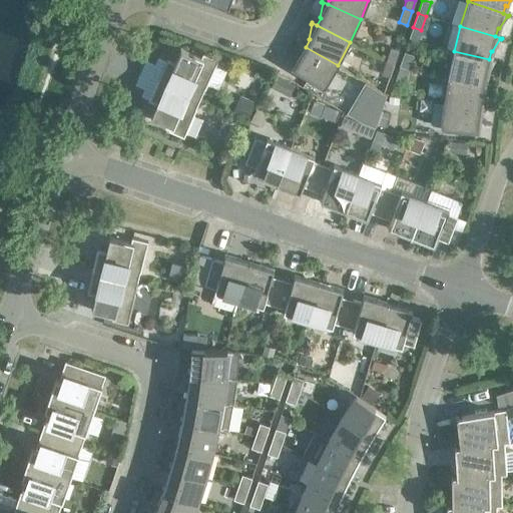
[(324,88),(338,65),(306,47),(300,43),(300,44),(301,45),(297,60),(298,60),(294,67),(292,66),(291,67),(324,88)]
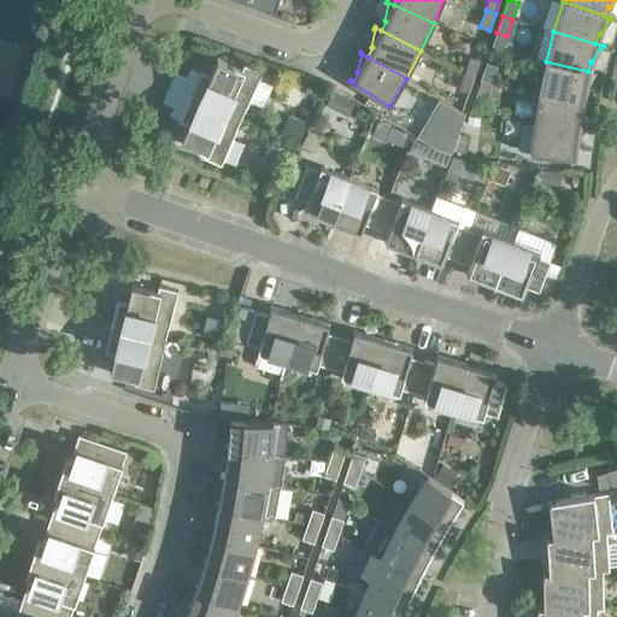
[(470,57),(464,72),(474,76),(480,59),(470,57)]
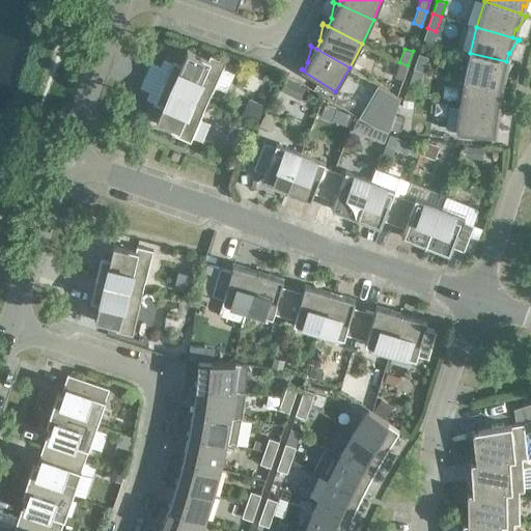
[(174,61),(164,83),(207,102),(212,91),(213,91),(226,62),(210,55),(208,58),(201,56),(188,50),(180,64),(174,61)]
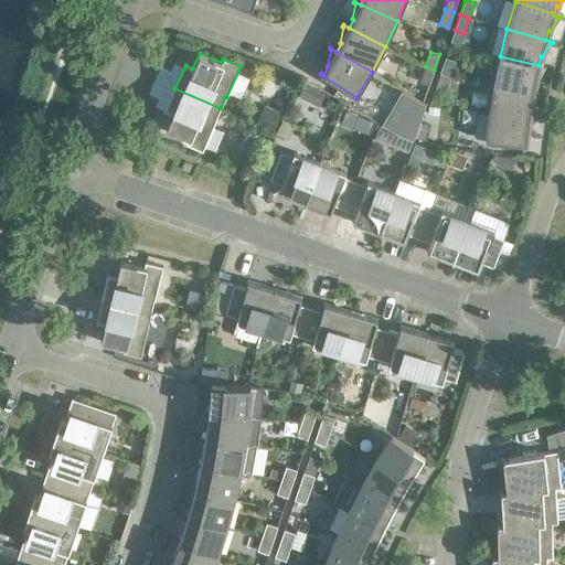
[(455,60),(446,56),(440,72),(449,75),(455,60)]
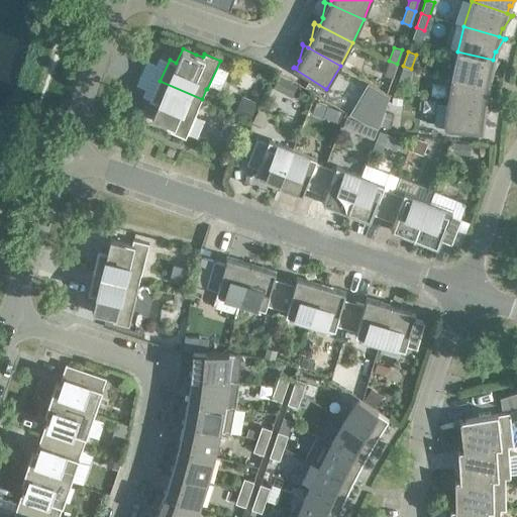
[(500,61),(493,60),(457,52),(451,77),(488,83),(490,75),(491,76),(498,62),(499,63),(500,61)]
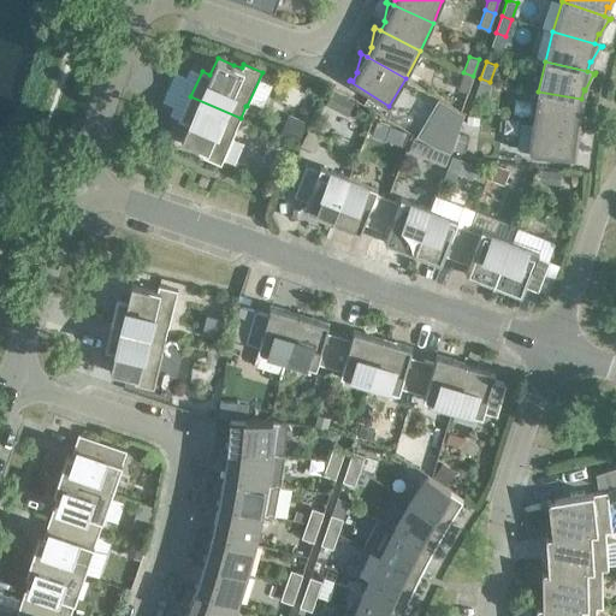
[(473,76),(463,72),(458,89),(468,93),(473,76)]
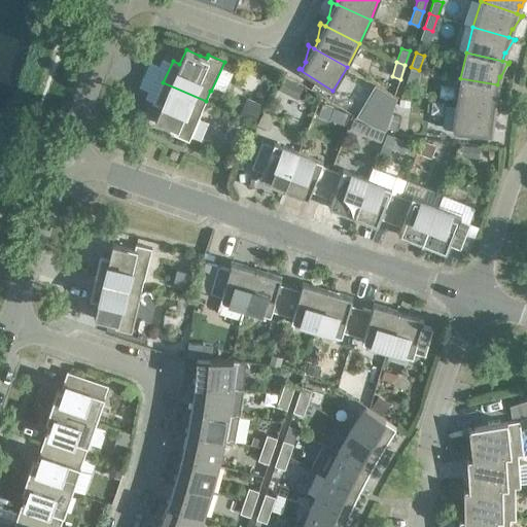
[(419,70),(411,67),(406,81),(415,84),(419,70)]
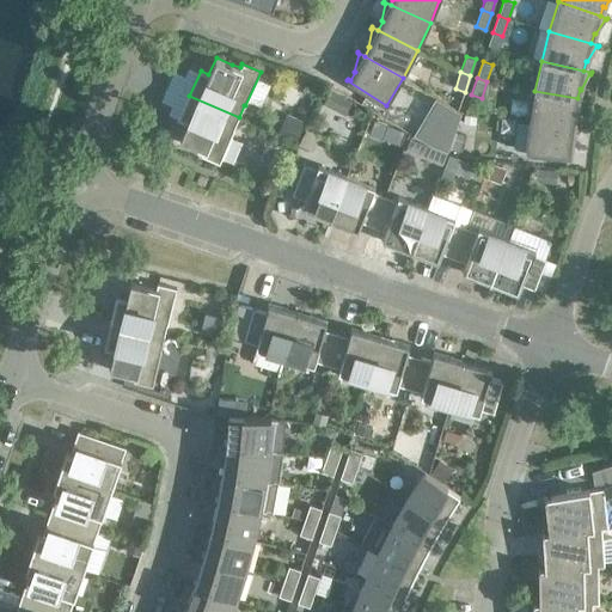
[(585,101),(577,98),(534,91),(530,121),(573,127),(574,117),(576,117),(583,102),(585,102),(585,101)]
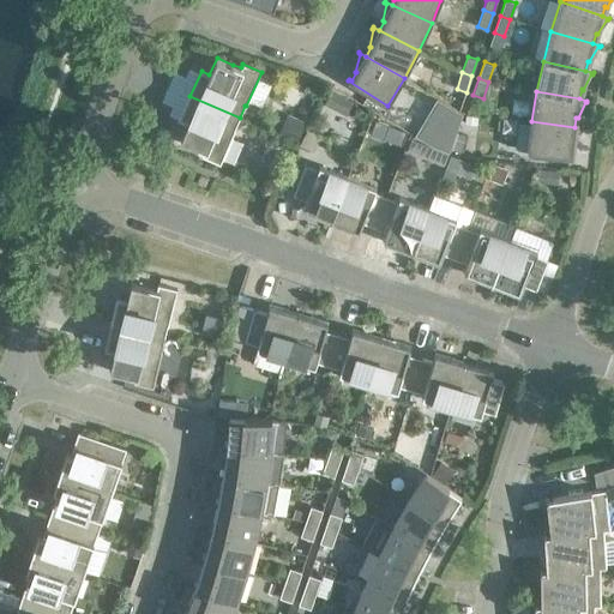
[(333,92),(327,103),(337,109),(343,98),(333,92)]
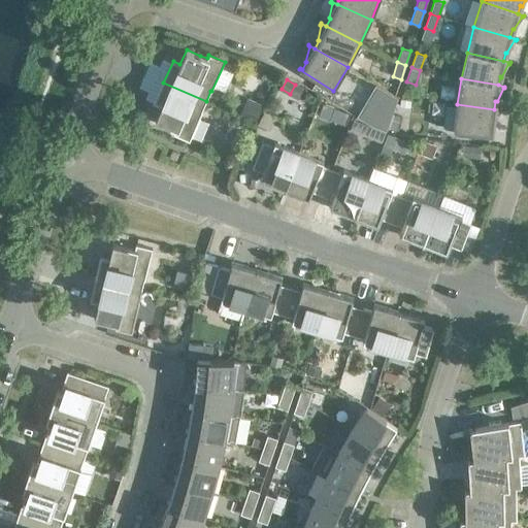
[(206,101),(163,83),(154,103),(161,106),(155,121),(168,127),(168,128),(175,131),(173,134),(189,141),(202,111),(201,111),(206,101)]
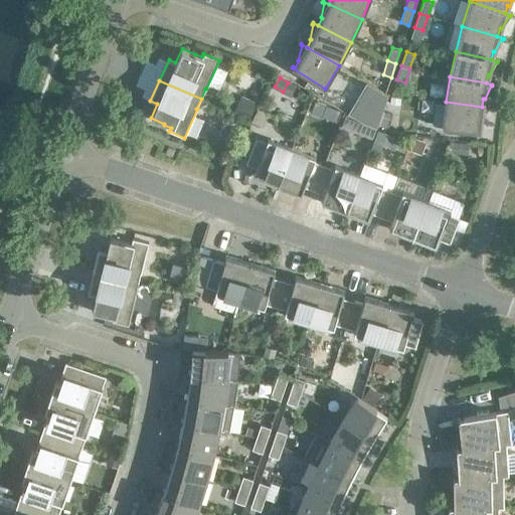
[(315,98),(309,111),(322,117),(328,104),(315,98)]
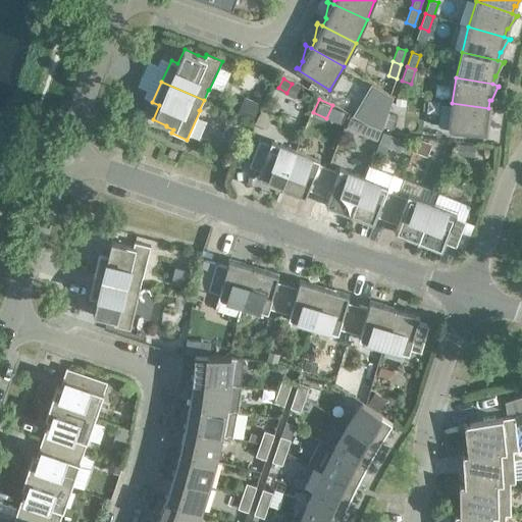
[(247,100),(241,113),(252,118),(258,104),(247,100)]
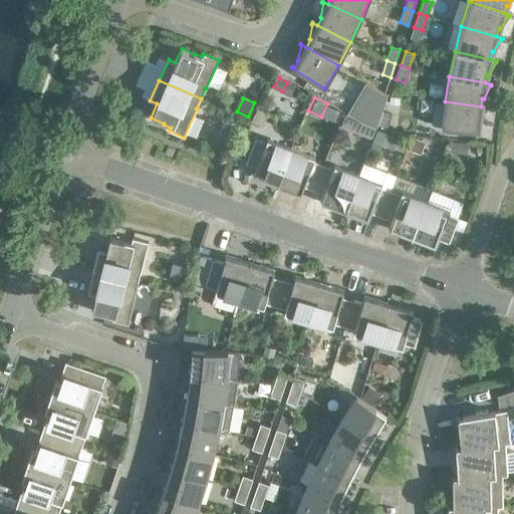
[(487,107),(481,106),(445,101),(441,127),(480,132),(481,131),(478,131),(479,122),(480,122),(486,108),(487,108),(487,107)]
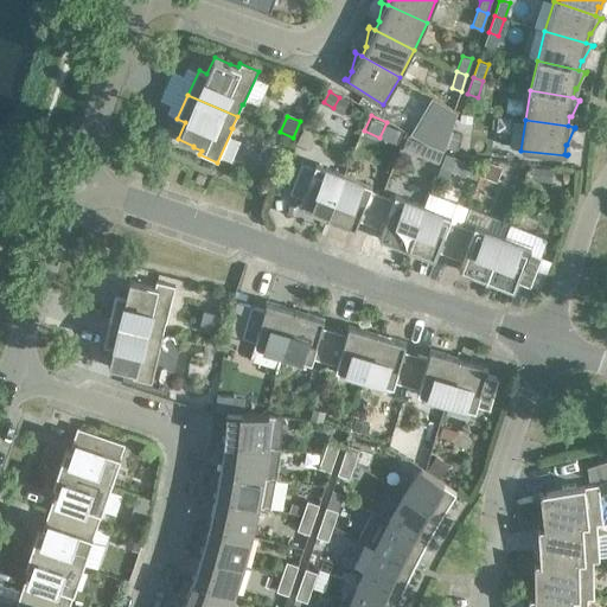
[(461,134),(452,131),(446,147),(455,151),(461,134)]
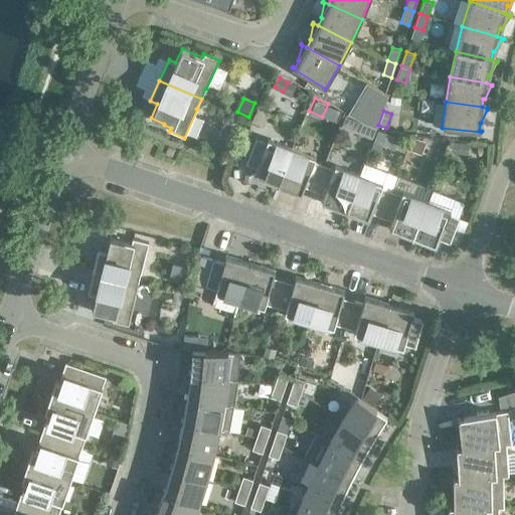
[(346,117),(343,124),(372,136),(375,129),(346,117)]
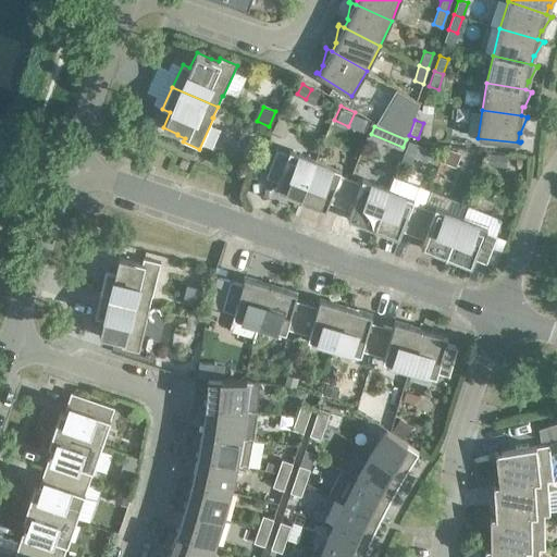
[(426,147),(423,157),(438,163),(442,153),(426,147)]
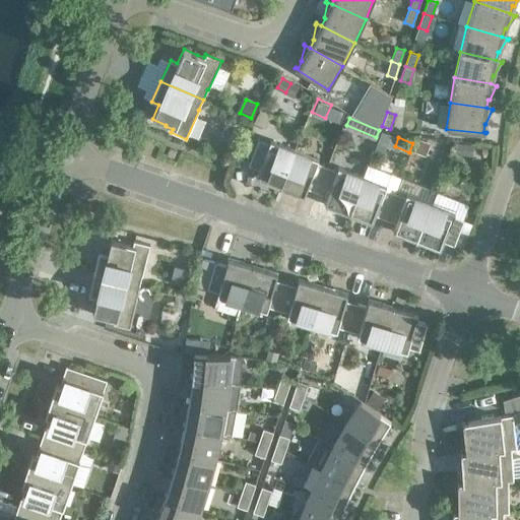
[(272,180),(281,183),(295,149),(270,140),(269,143),(258,139),(248,165),(259,170),(256,177),(271,182),(272,180)]
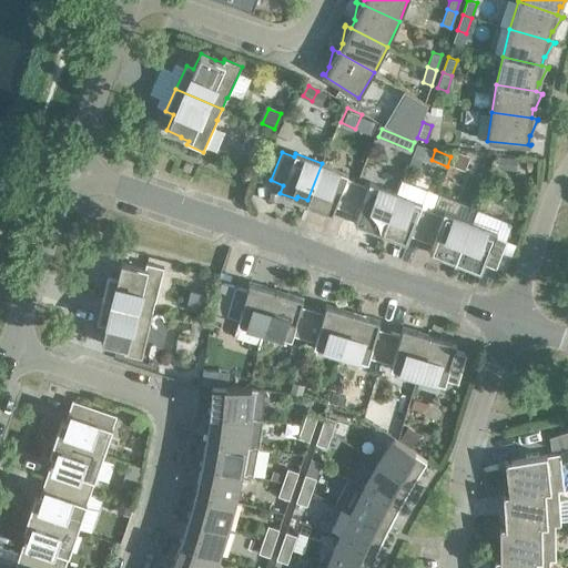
[(456,154),(452,166),(459,170),(465,158),(456,154)]
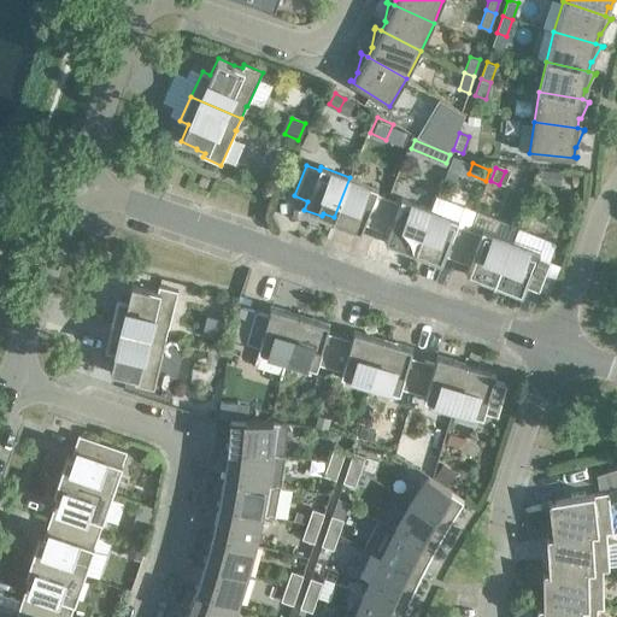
[(542,170),(541,182),(562,184),(563,172),(542,170)]
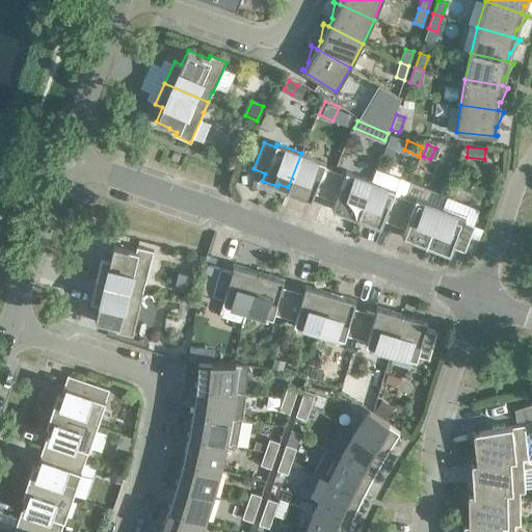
[(326,162),(301,153),(288,187),(297,191),(296,193),(311,200),(314,192),(324,196),(335,170),(324,166),(326,162)]
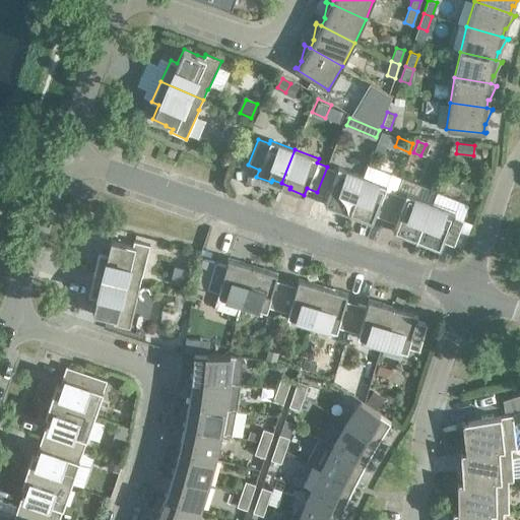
[(337,170),(327,167),(317,192),(327,196),(325,203),(339,209),(340,206),(349,209),(363,176),(338,167),(337,170)]
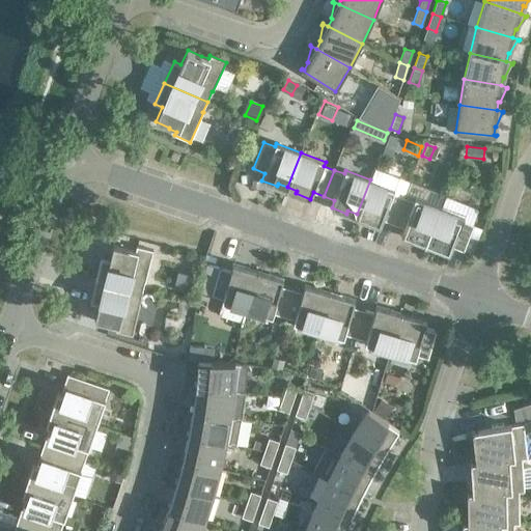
[(395,190),(370,179),(357,214),(366,218),(365,220),(380,226),(383,219),(393,223),(403,197),(393,193),(395,190)]
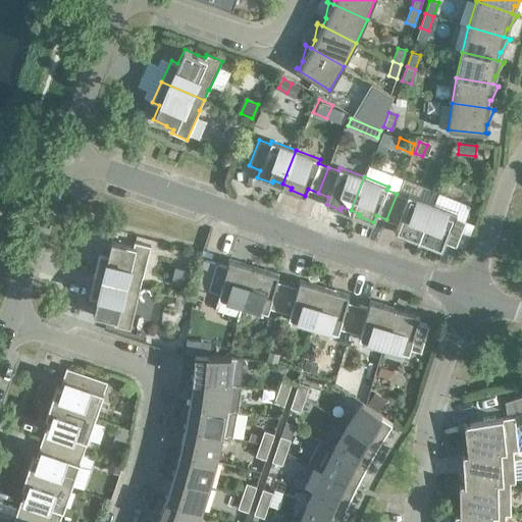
[(407,198),(397,194),(386,219),(397,223),(395,230),(409,237),(410,233),(419,238),(432,203),(408,194),(407,198)]
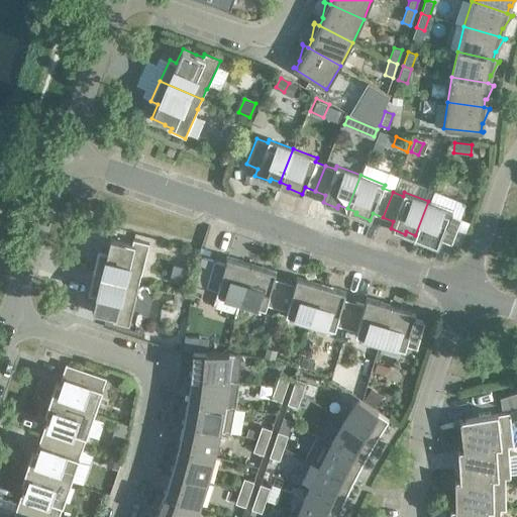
[(452,211),(428,201),(415,235),(424,238),(423,241),(437,246),(440,240),(451,244),(461,218),(450,214),(452,211)]
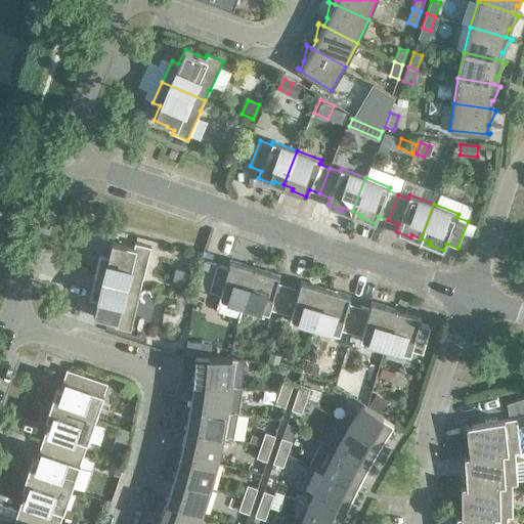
[(100,255),(95,277),(140,289),(143,277),(151,247),(135,243),(134,247),(127,245),(113,242),(108,257),(100,255)]
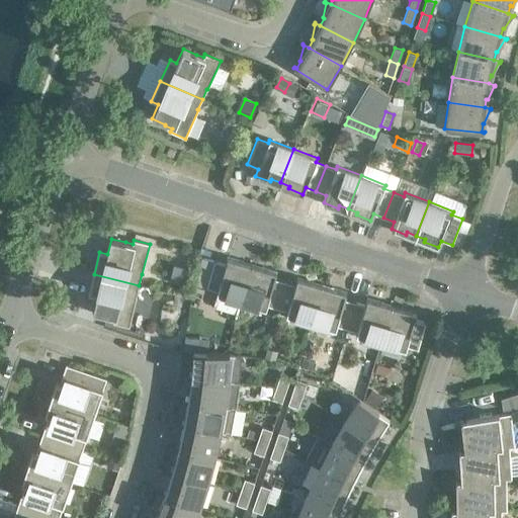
[(202,257),(194,284),(206,287),(213,261),(202,257)]
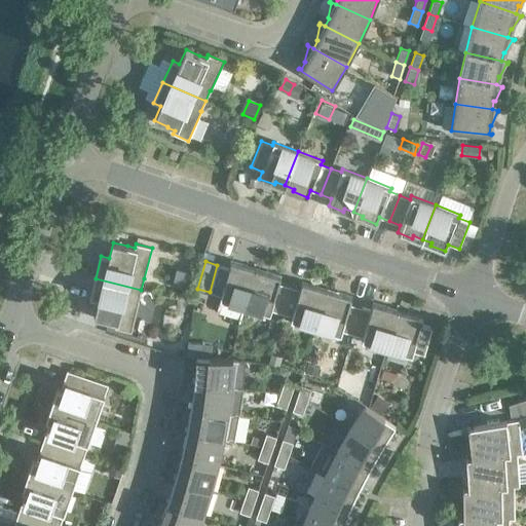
[(241,318),(245,306),(255,271),(246,268),(247,266),(231,261),(229,268),(217,265),(210,292),(221,295),(220,299),(222,300),(220,308),(222,312),(241,318)]
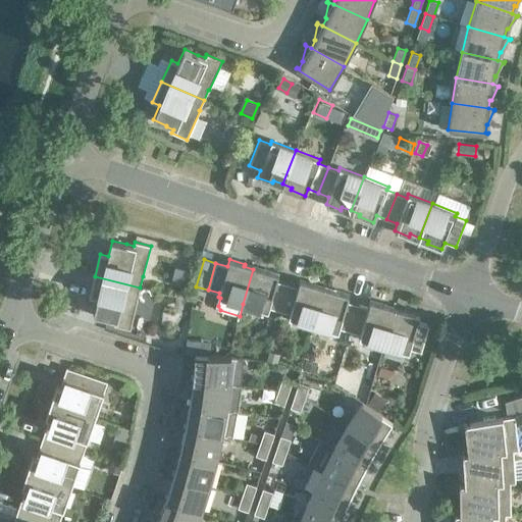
[(165,281),(165,282),(185,288),(186,286),(184,286),(188,270),(176,267),(172,283),(165,281)]
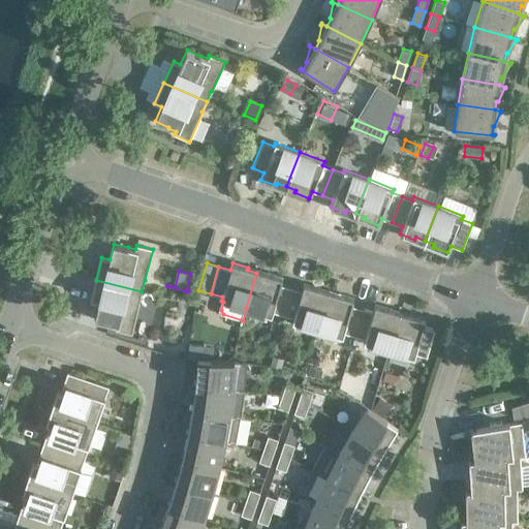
[(266,276),(256,273),(246,308),(272,315),(273,312),(283,315),(290,287),(280,284),(282,277),(267,273),(266,276)]
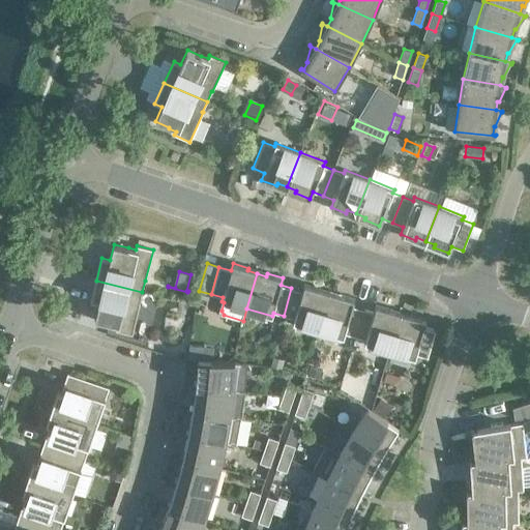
[(142,292),(96,281),(91,303),(98,305),(94,321),(109,324),(109,325),(116,326),(115,330),(133,334),(140,303),(139,302),(142,292)]
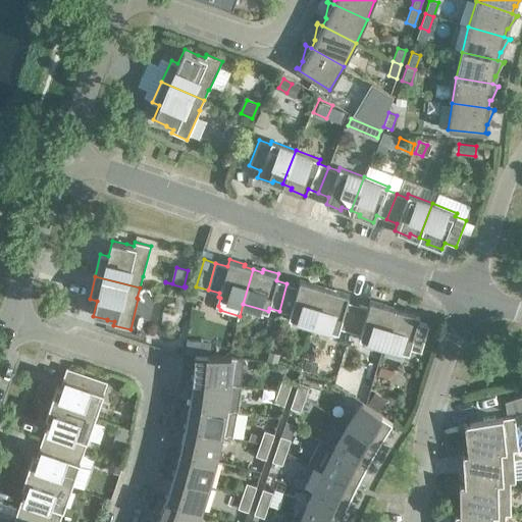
[(298,288),(286,283),(279,311),(290,314),(289,317),(313,324),(323,290),(314,288),(315,284),(300,280),(298,288)]
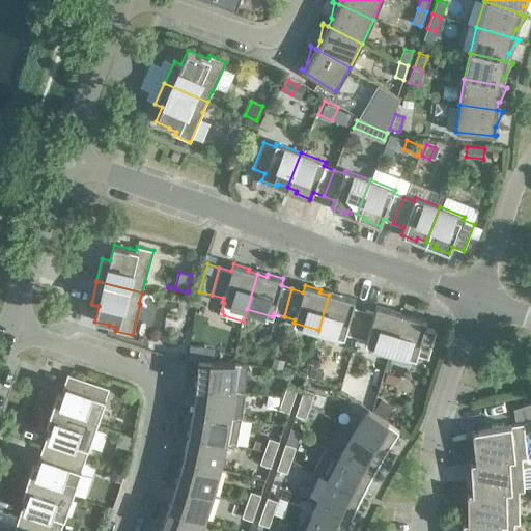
[(338,298),(329,295),(318,330),(344,338),(345,334),(356,337),(364,310),(353,307),(355,300),(339,295),(338,298)]
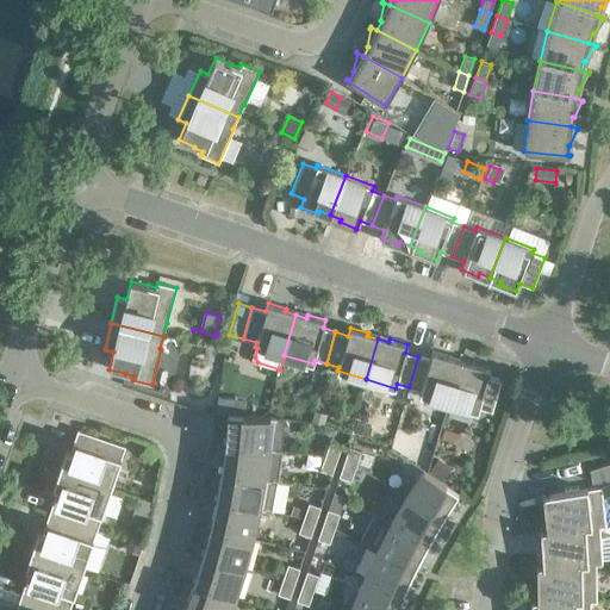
[(430,360),(418,356),(409,387),(421,391),(419,396),(448,404),(460,363),(449,360),(450,356),(433,352),(430,360)]
